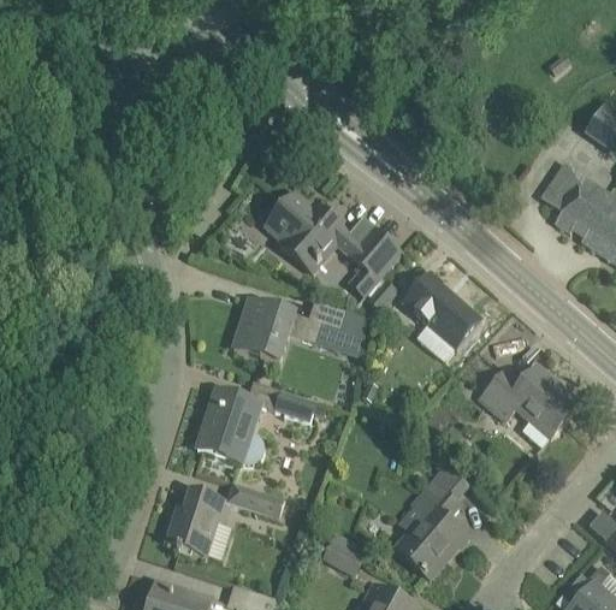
[(611,155),(615,148),(615,105),(604,96),(579,130),(611,155)]
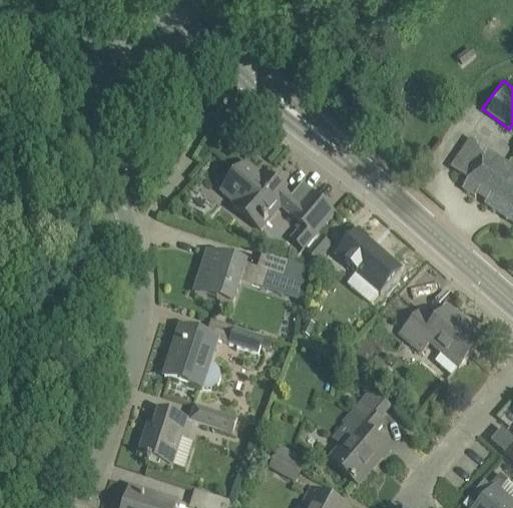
[(512,218),(512,163),(471,135),(451,164),(469,176),(463,185),(475,193),(477,190),(487,197),(485,200),(512,218)]
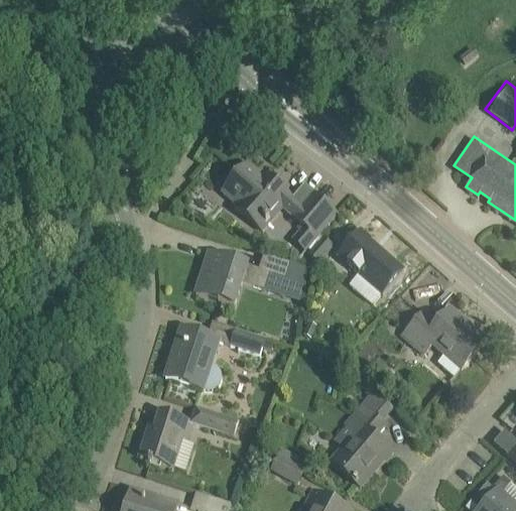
[(248,160),(224,188),(237,201),(234,204),(262,229),(282,206),(302,224),(291,238),(304,249),(337,212),(303,182),(292,196),(264,169),(262,172),(248,160)]
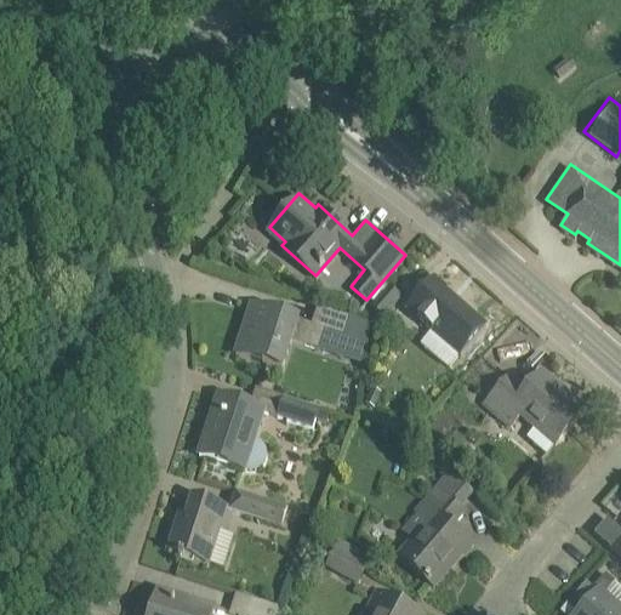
[(448,340),(456,329),(472,311),(445,286),(446,285),(433,274),(408,303),(448,340)]
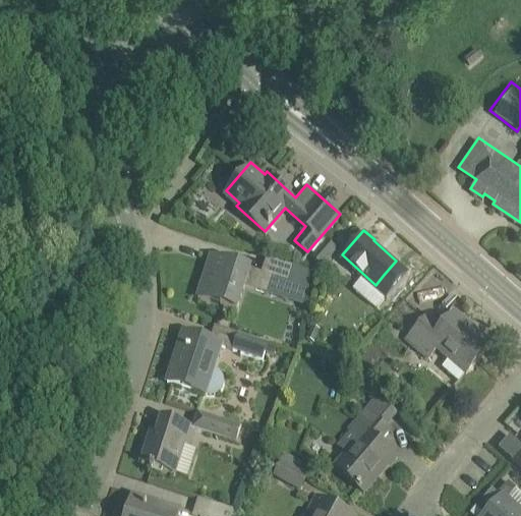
[(322,262),(335,246),(327,239),(313,254),(322,262)]
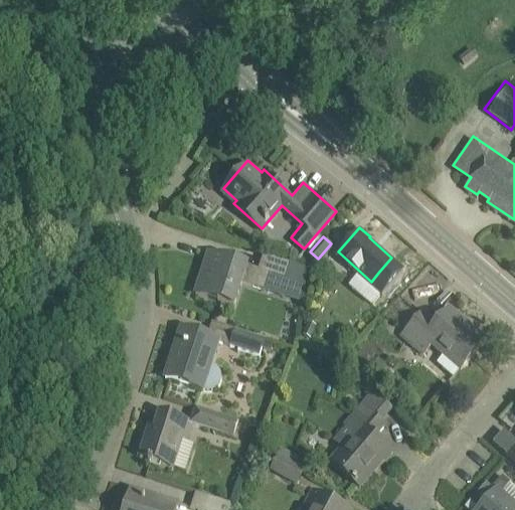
[(264,287),(269,270),(284,275),(289,260),(263,250),(256,266),(216,252),(212,265),(204,263),(195,291),(233,303),(240,280),(264,287)]
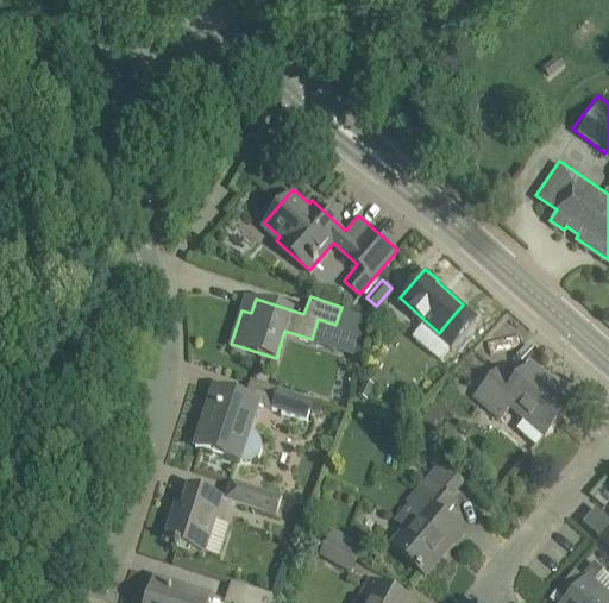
[(510,403),(527,419),(545,434),(575,400),(532,362),(515,381),(498,366),(476,393),(501,414),(510,403)]
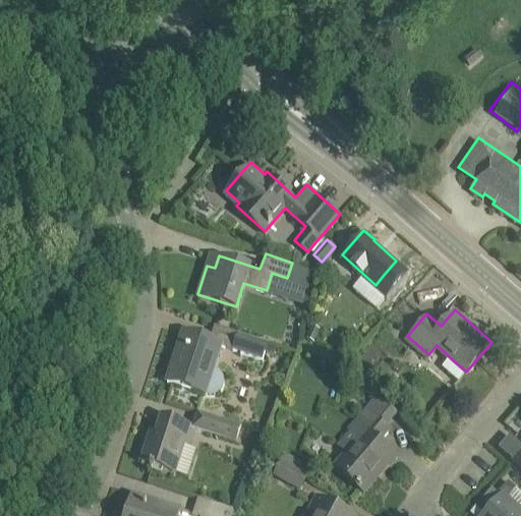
[(221,341),(203,335),(182,329),(167,380),(209,393),(215,392),(218,390),(221,387),(223,384),(224,379),(223,375),(221,371),(218,367),(213,365),(221,341)]
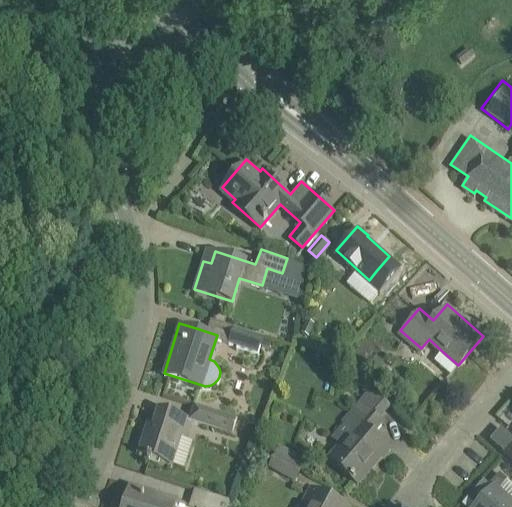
[(233,325),(228,340),(258,350),(262,335),(233,325)]
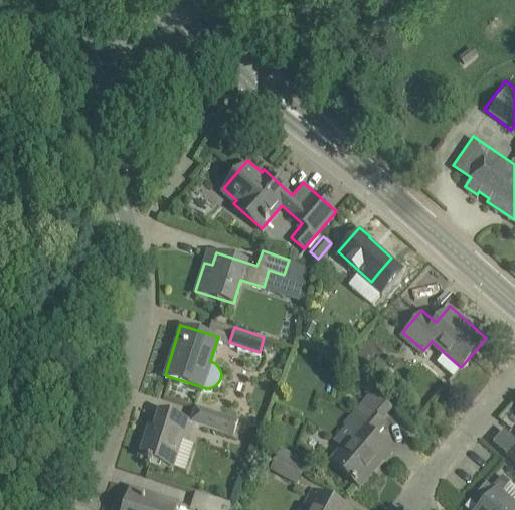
[(381,419),(391,406),(373,389),(344,422),(354,431),(330,460),(359,484),(360,484),(356,480),(374,459),(378,463),(390,448),(375,435),(384,422),(381,419)]
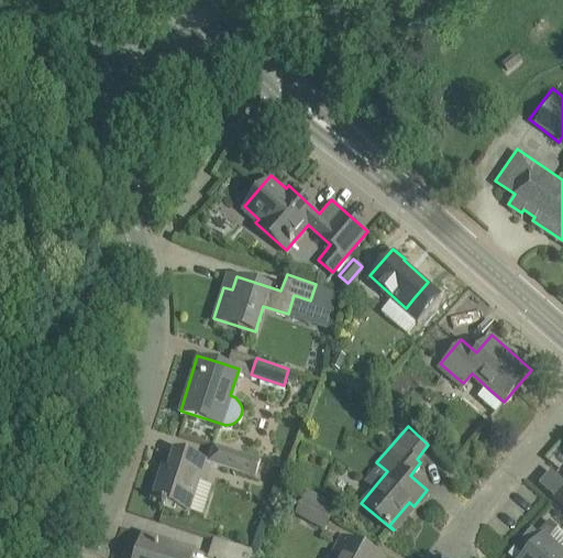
[(227,447),(221,465),(255,476),(261,458),(227,447)]
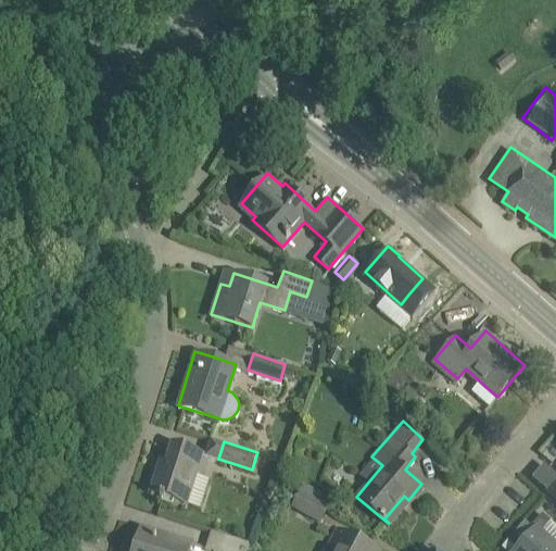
[(206,453),(193,450),(173,442),(163,474),(156,472),(151,491),(161,493),(160,496),(166,497),(166,496),(186,502),(196,471),(201,472),(206,453)]
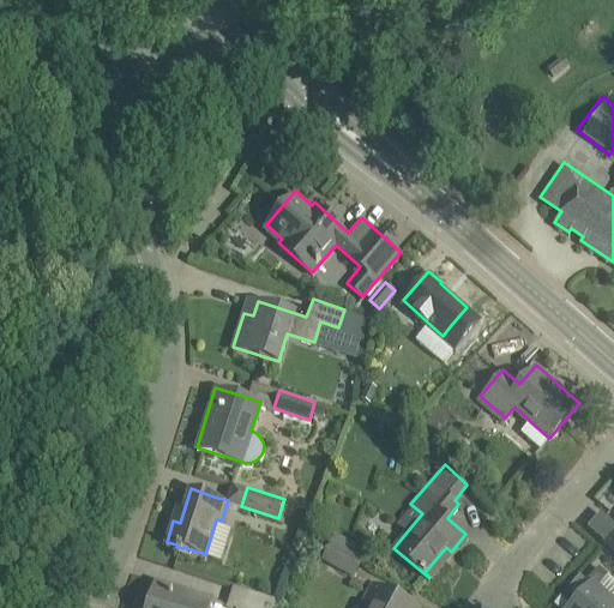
[(320,557),(354,576),(363,557),(331,540),(320,557)]
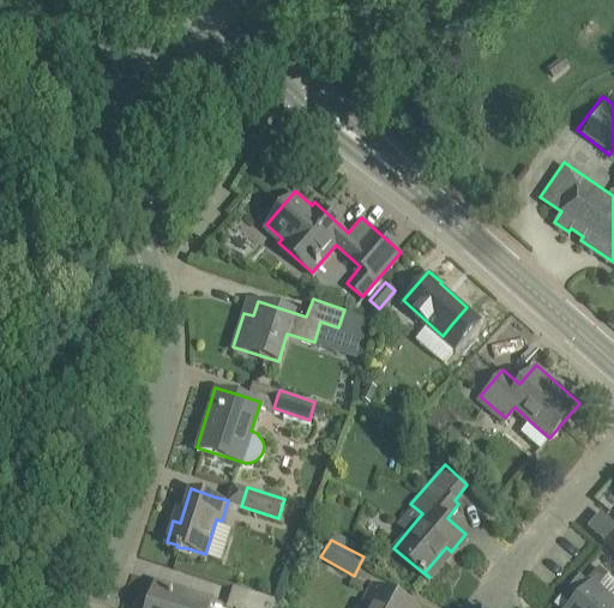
[(608,571),(606,570),(599,564),(587,577),(590,581),(566,607),(605,607),(613,599),(596,584),(608,571)]
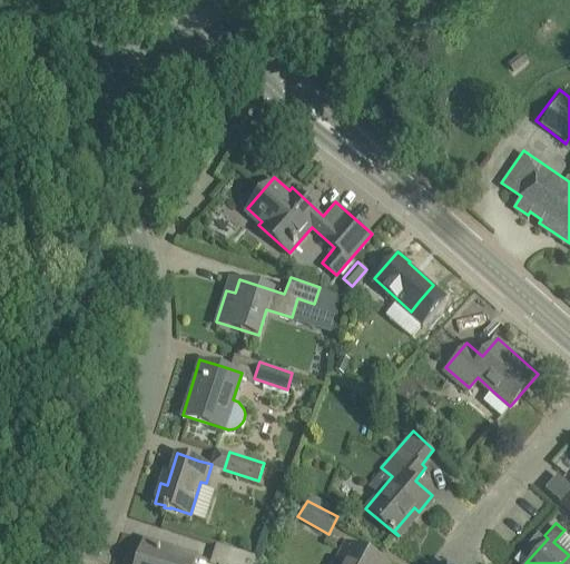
[(193,563),(197,553),(167,543),(146,536),(136,563),(193,563)]
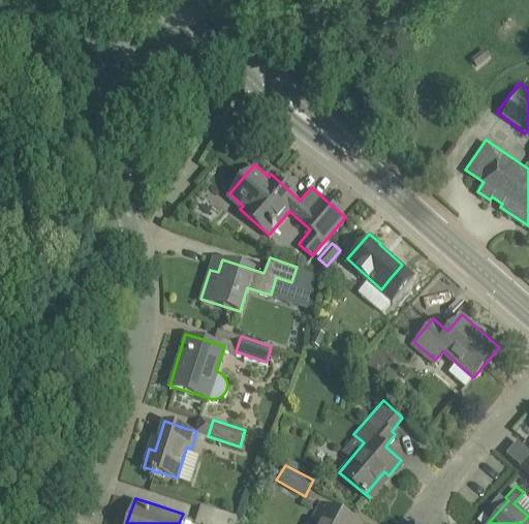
[(359,523),(361,522),(342,512),(321,500),(312,517),(318,520),(316,523),(359,523)]
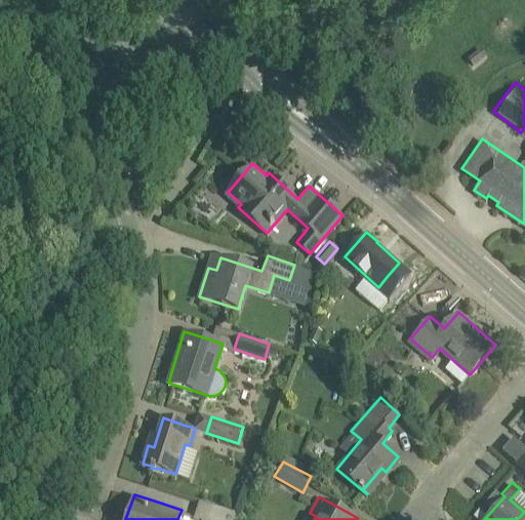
[(233,519),(237,510),(228,507),(199,498),(194,515),(208,519),(233,519)]
